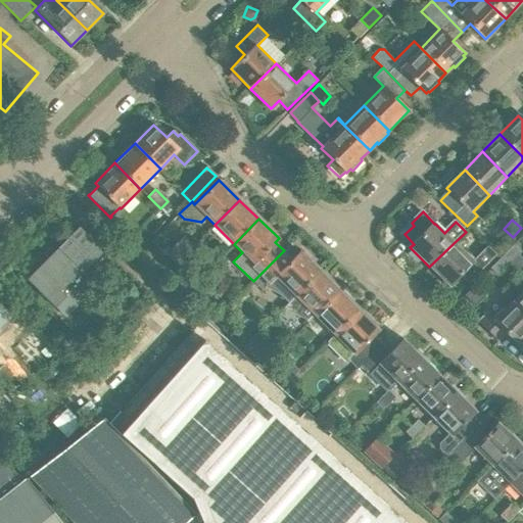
[(62,243),(88,266),(88,267),(103,250),(79,226),(62,243)]
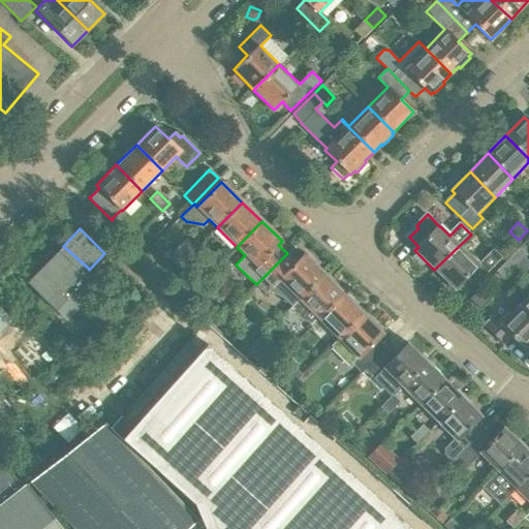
[(186,239),(167,257),(178,267),(192,252),(192,251),(195,248),(186,239)]
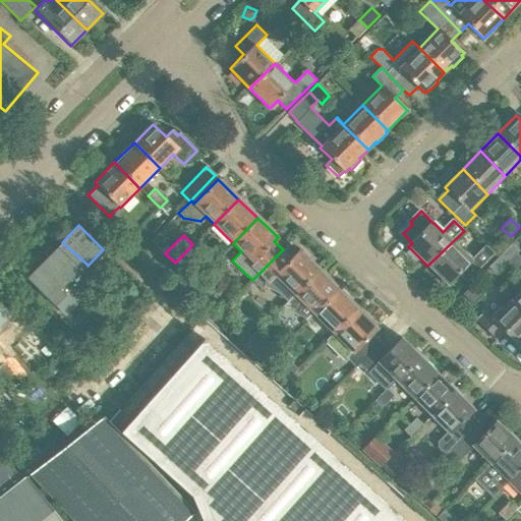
[(85,274),(81,271),(88,265),(62,242),(26,277),(63,313),(94,282),(85,275),(85,274)]
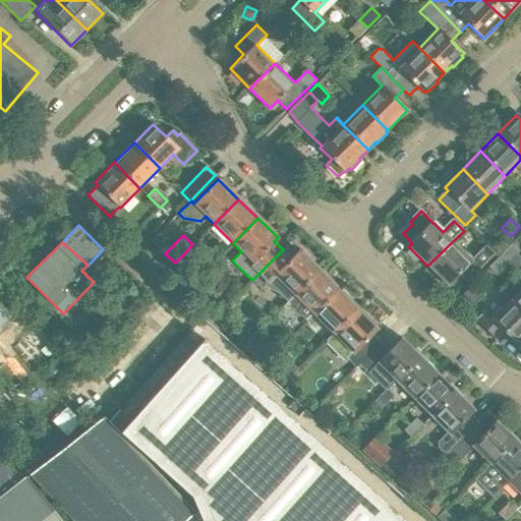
[(452,242),(427,266),(447,285),(456,276),(465,285),(495,254),(485,246),(474,257),(463,247),(460,250),(454,244),(452,242)]
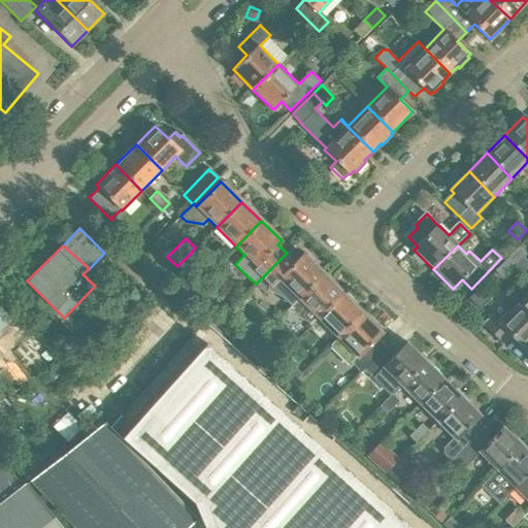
[(520,246),(507,260),(514,266),(527,254),(520,246)]
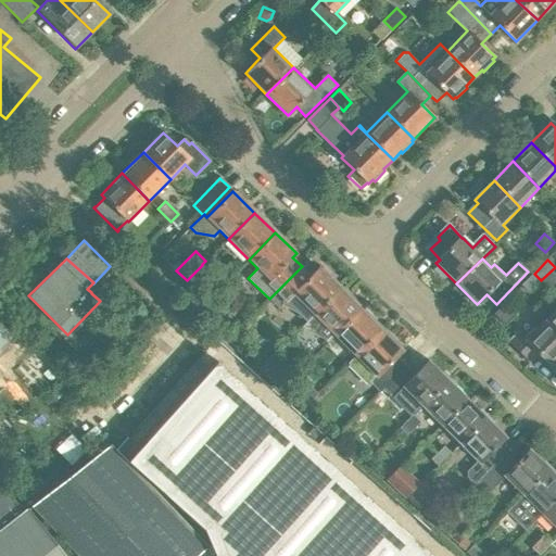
[(214,275),(202,265),(187,280),(198,291),(214,275)]
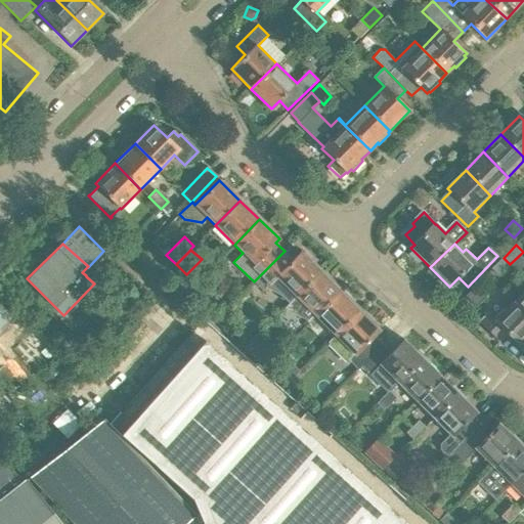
[(290,303),(320,271),(301,252),(293,260),(285,251),(276,259),(254,281),(263,291),(266,288),(281,296),(290,303)]
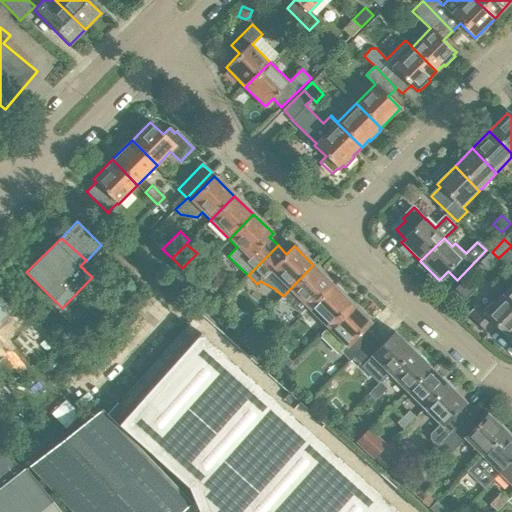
[(498,258),(492,252),(481,263),(487,270),(498,258)]
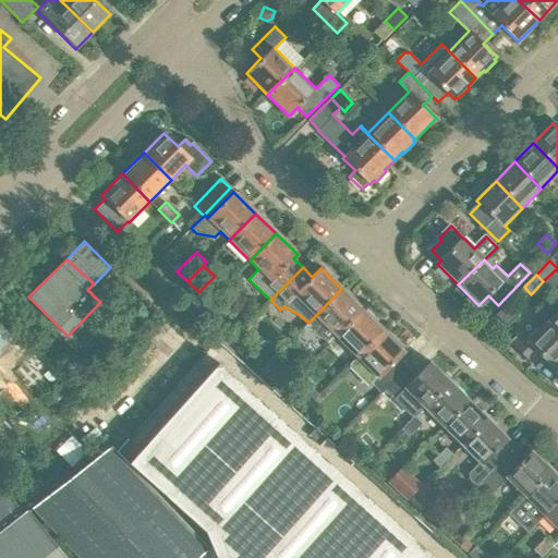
[(334,335),(336,337),(363,310),(341,289),(308,323),(303,327),(307,331),(328,341),(334,335)]
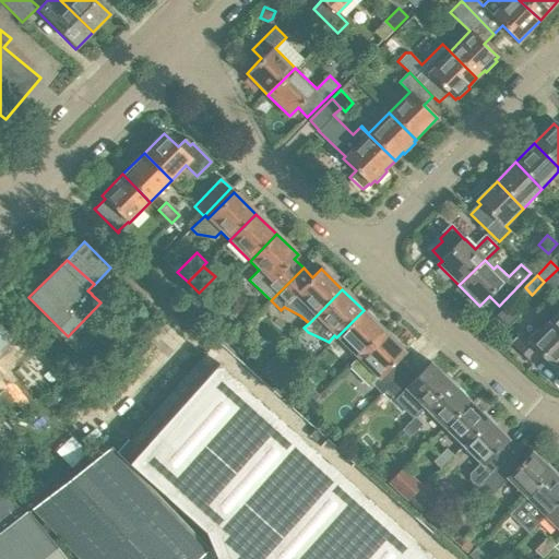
[(558,306),(555,311),(558,314),(548,324),(558,334),(558,306)]
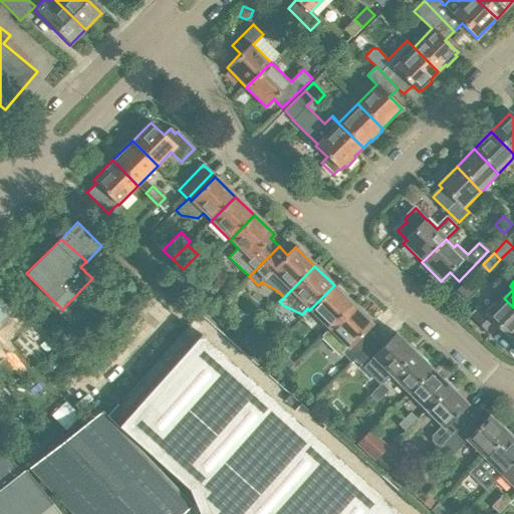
[(467,282),(457,291),(468,302),(477,292),(467,282)]
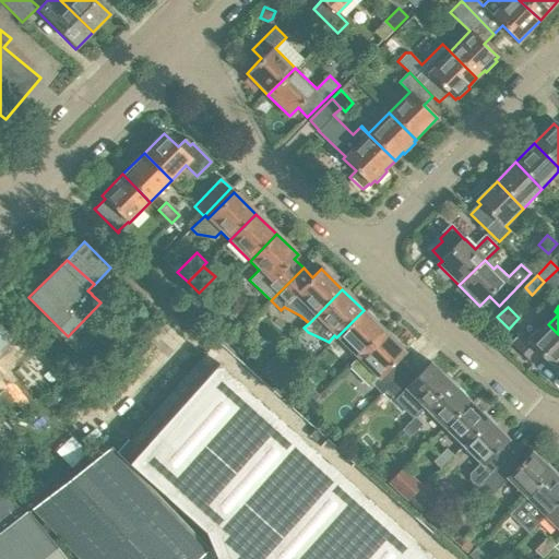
[(364,310),(336,337),(357,358),(384,331),(364,310)]
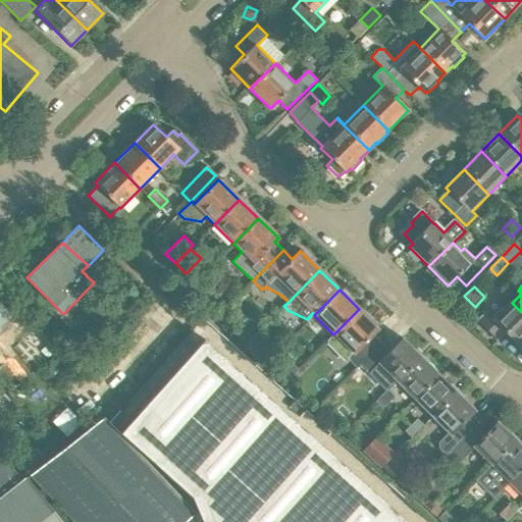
[(521,312),(512,303),(505,310),(502,307),(490,318),(485,313),(477,322),(498,342),(506,333),(518,345),(521,340),(521,312)]
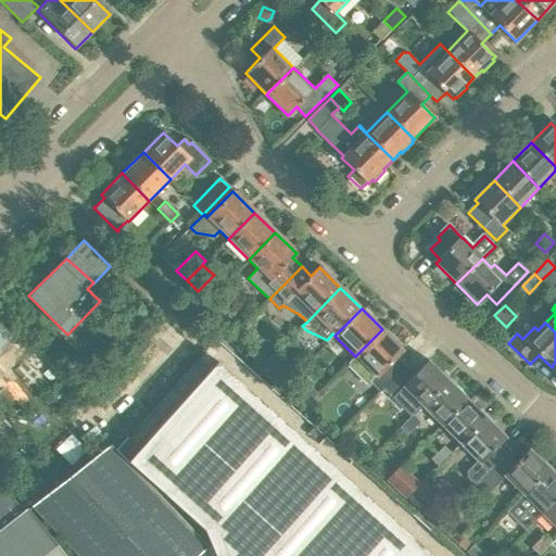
[(384,389),(390,383),(405,367),(406,366),(396,356),(403,350),(382,329),(355,356),(349,363),(349,364),(348,365),(369,387),(371,383),(380,392),(384,389)]
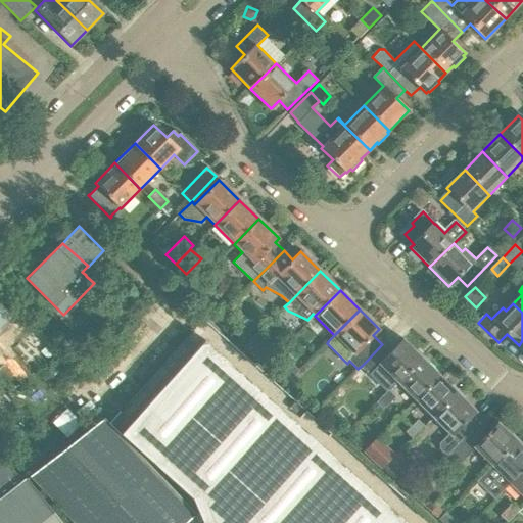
[(221,314),(215,321),(223,328),(229,321),(221,314)]
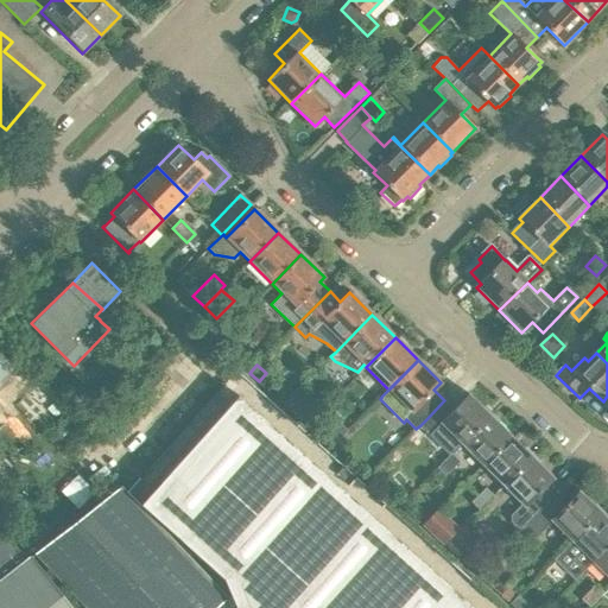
[(426,419),(420,425),(430,435),(451,455),(453,455),(462,444),(475,432),(488,419),(492,416),(470,394),(454,410),(444,400),(443,401),(426,419)]
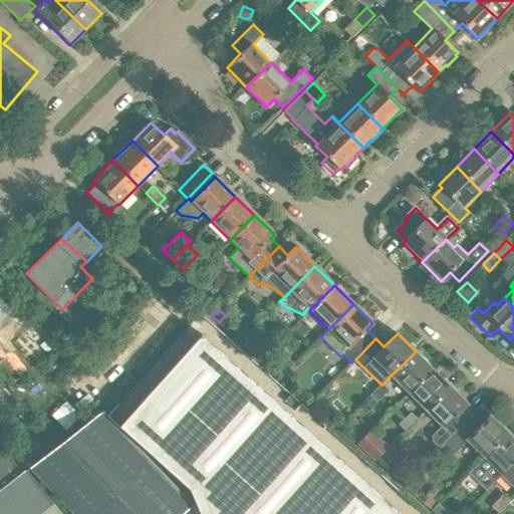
[(257,353),(267,344),(257,335),(248,344),(257,353)]
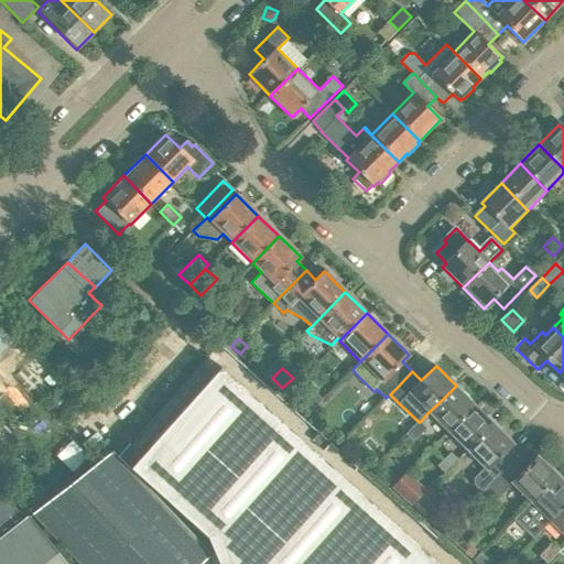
[(441,563),(220,369),(130,470),(212,555),(215,563),(441,563)]
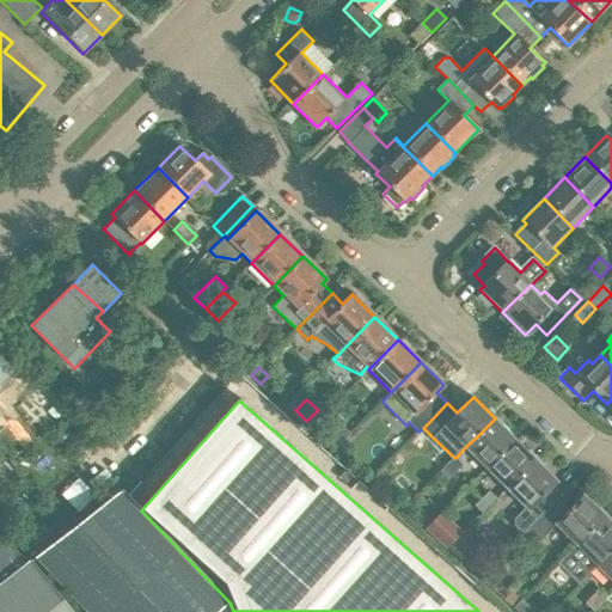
[(515,439),(495,418),(491,422),(465,447),(485,467),(515,439)]
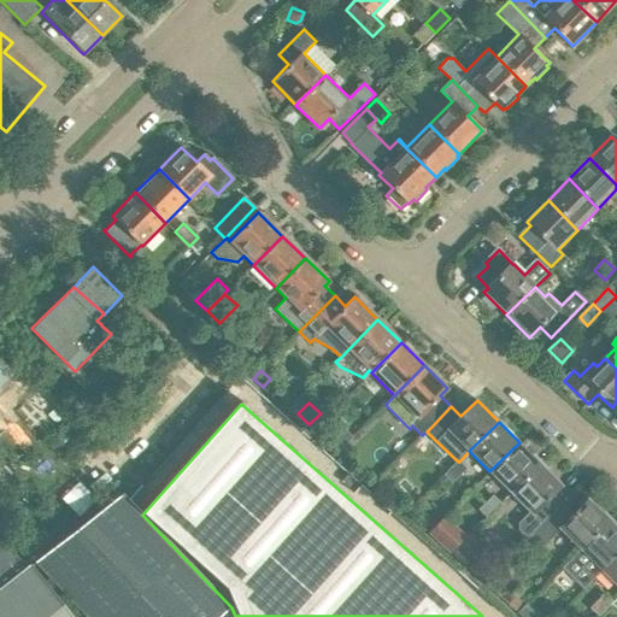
[(344,428),(328,441),(338,451),(353,438),(344,428)]
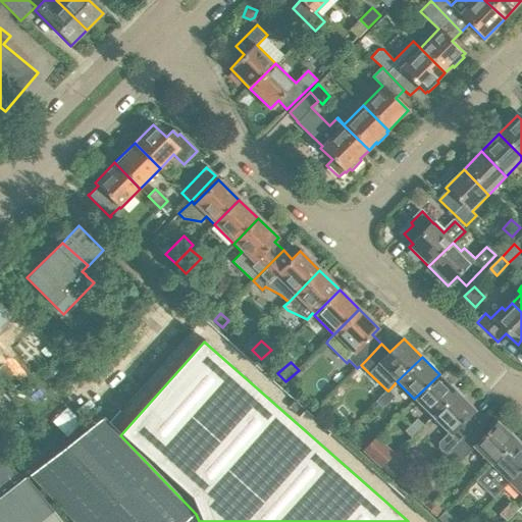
[(414,399),(431,417),(457,393),(439,374),(414,399)]
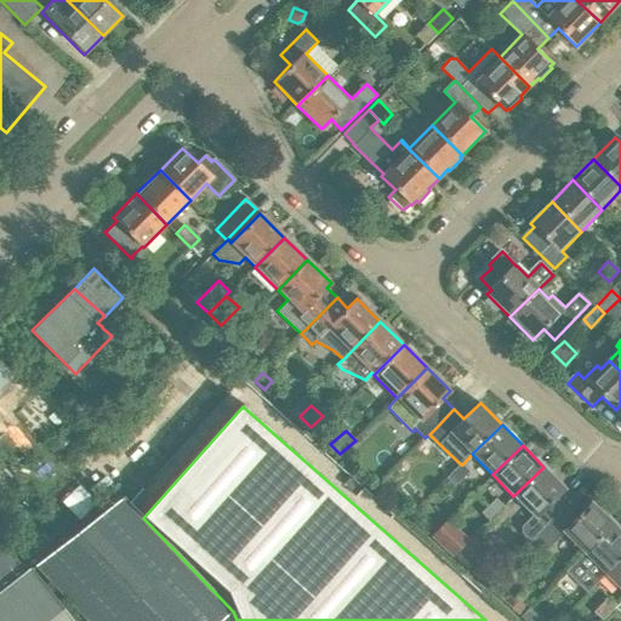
[(469,471),(462,465),(461,465),(448,478),(455,486),(469,471)]
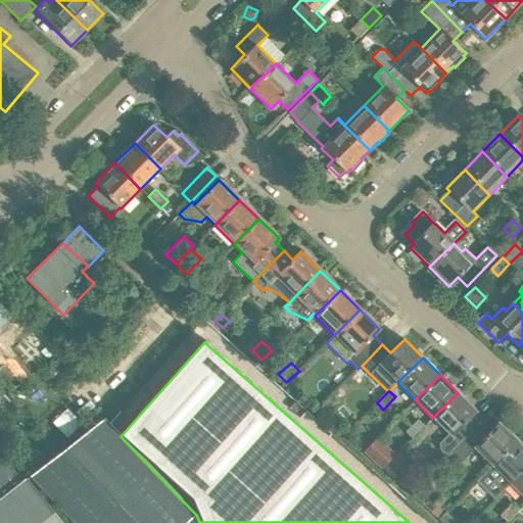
[(439,448),(447,457),(477,428),(468,419),(475,411),(458,393),(432,418),(448,434),(439,442),(439,448)]
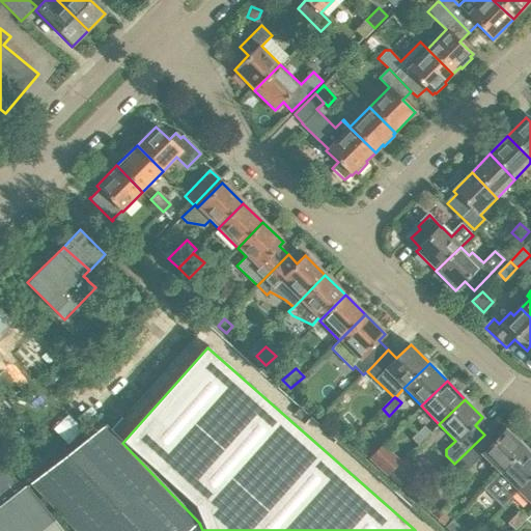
[(424,426),(412,438),(419,445),(431,432),(424,426)]
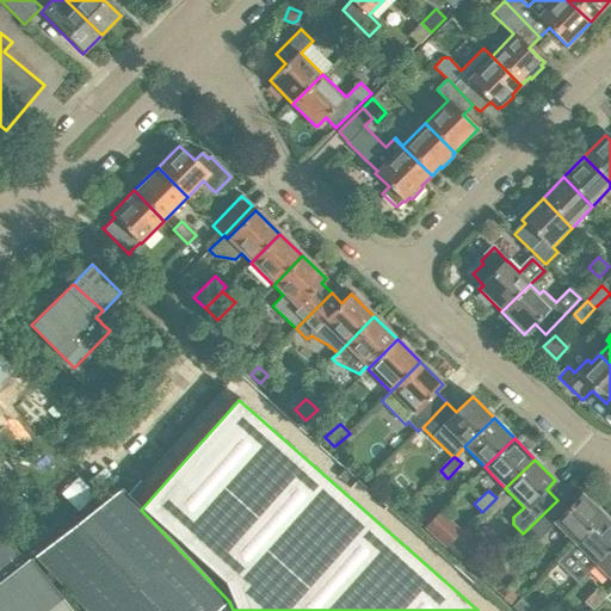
[(124,492),(0,585),(0,610),(222,610),(226,608),(124,492)]
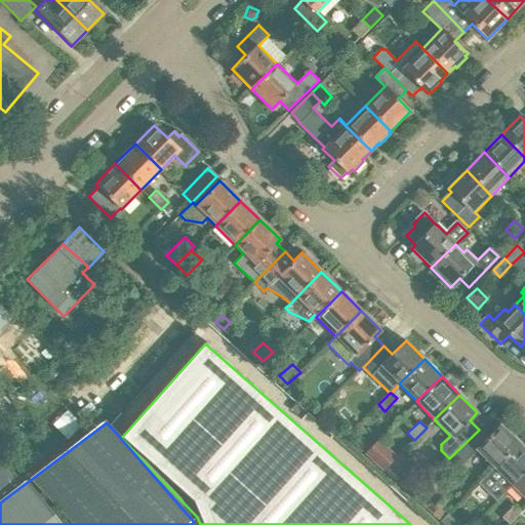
[(477,450),(494,468),(519,443),(520,442),(501,423),(487,438),(479,430),(449,458),(459,468),(477,450)]
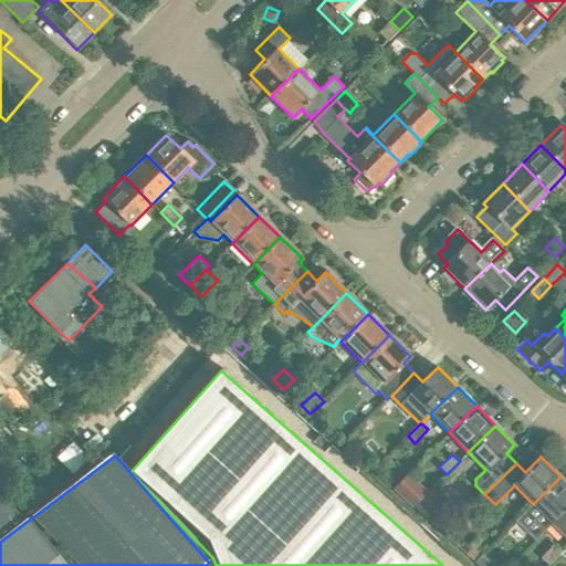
[(534,541),(552,523),(565,509),(565,482),(561,477),(559,478),(533,504),(515,521),(534,541)]
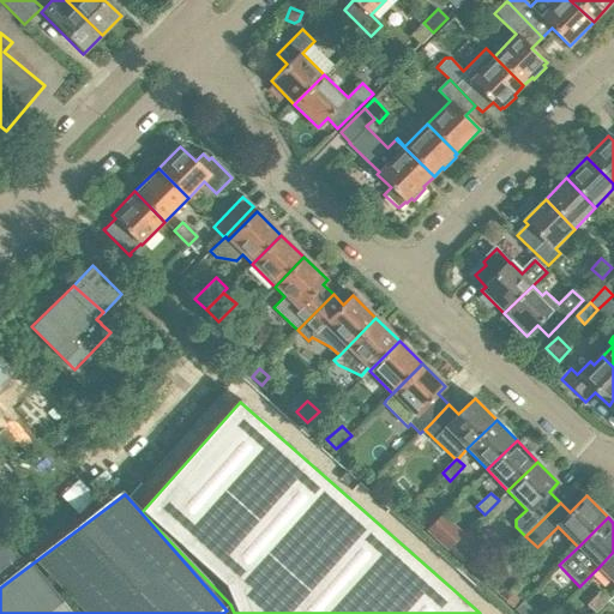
[(427,530),(449,551),(458,541),(437,521),(427,530)]
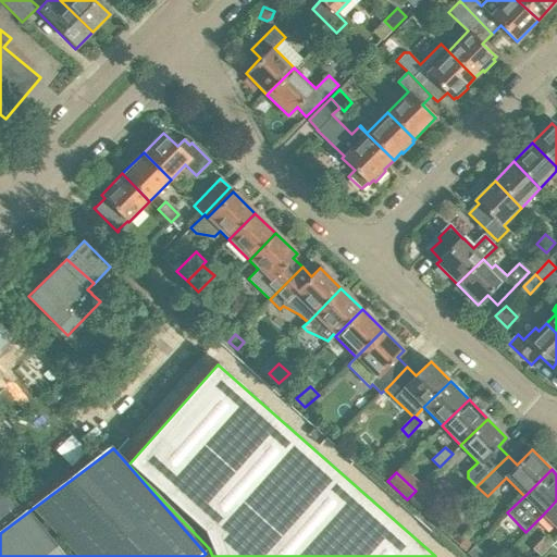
[(40,492),(35,485),(27,492),(33,498),(40,492)]
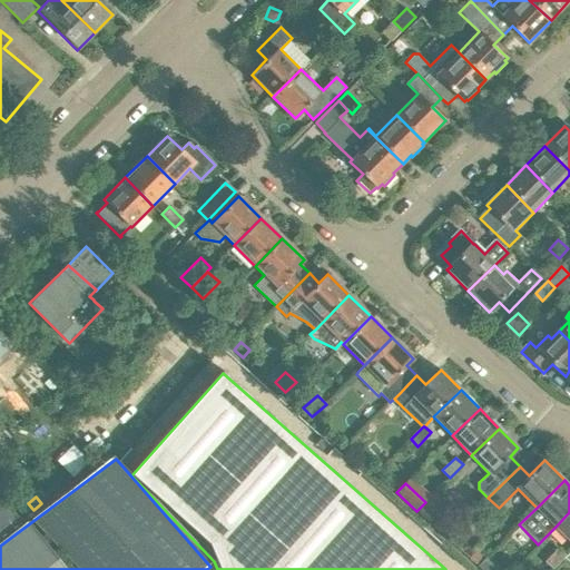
[(0,534),(18,518),(0,500),(0,534)]
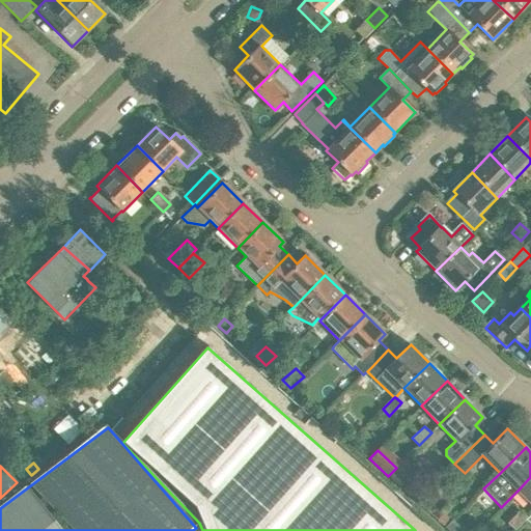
[(530,477),(518,491),(530,504),(530,477)]
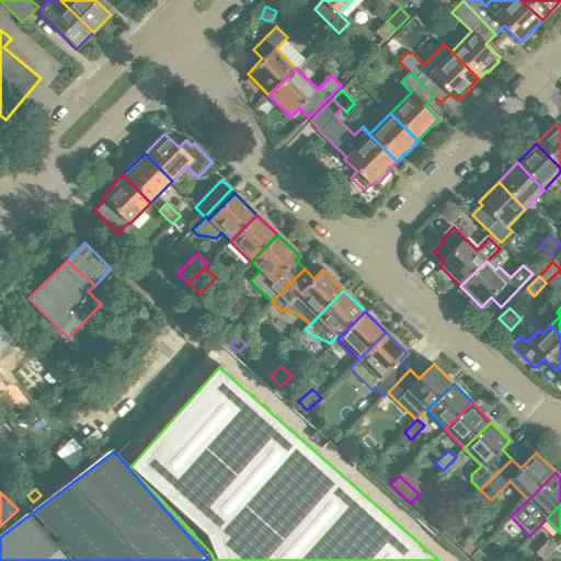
[(537,553),(545,560),(558,547),(550,539),(537,553)]
